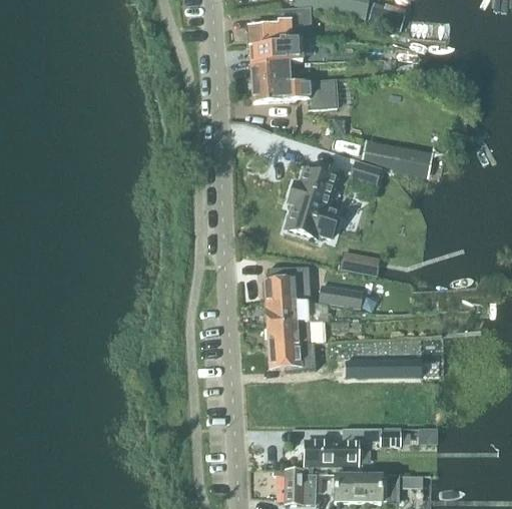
[(297,0),(296,5),(310,8),(366,20),(369,0),(297,0)]
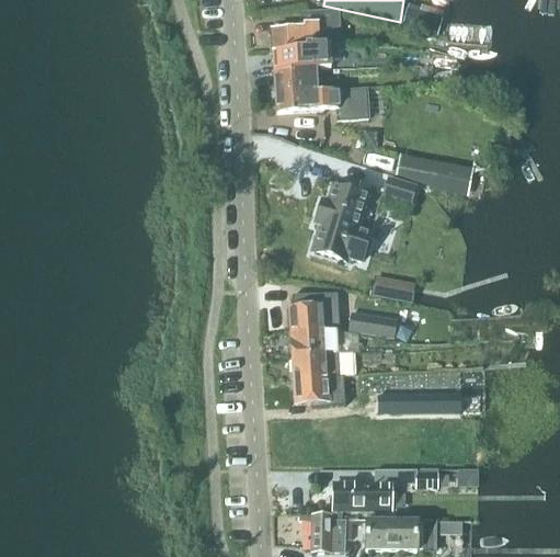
[(410,3),(404,24),(435,33),(438,34),(438,33),(443,16),(423,11),(424,8),(418,6),(410,3)]
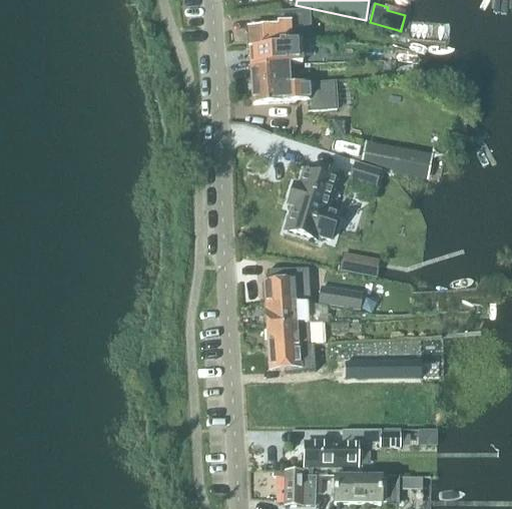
[(284,43),(283,40),(292,40),(291,25),(310,24),(310,9),(275,11),(276,24),(248,26),(249,45),(284,43)]
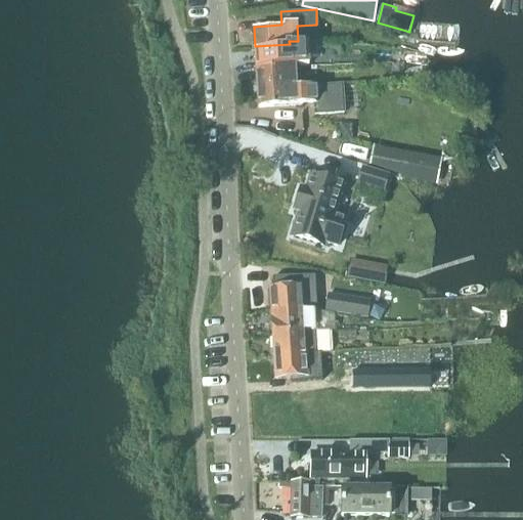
[(290,44),(255,46),(256,65),(299,62),(308,61),(307,53),(317,52),(316,40),(298,41),(289,41),(290,44)]
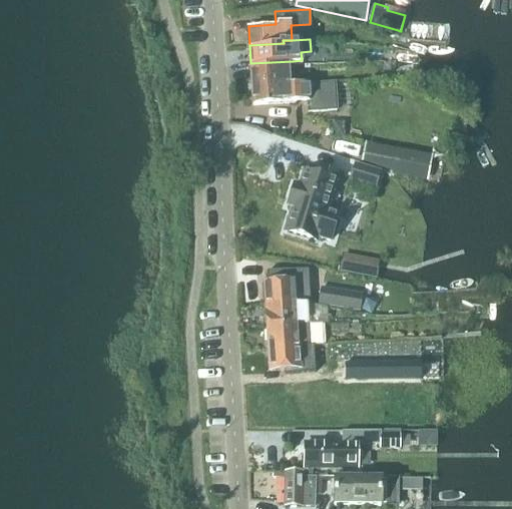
[(251,84),(294,81),(293,61),(250,63),(251,84)]
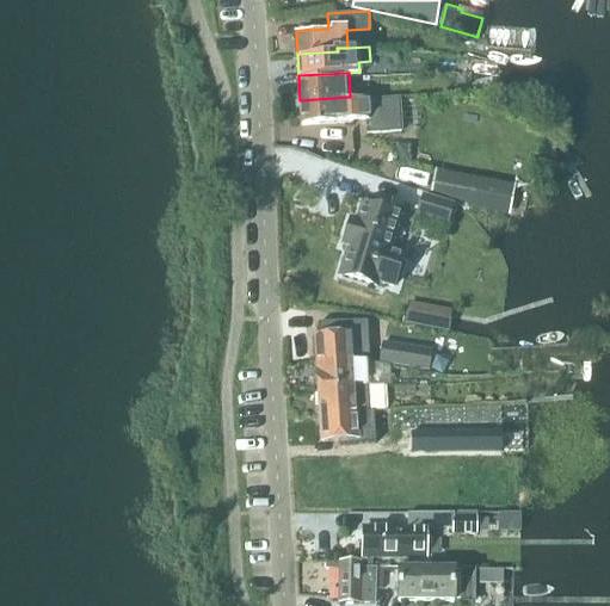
[(400,127),(399,94),(350,98),(350,97),(300,100),(301,121),(351,118),(351,115),(365,115),(367,129),(400,127)]
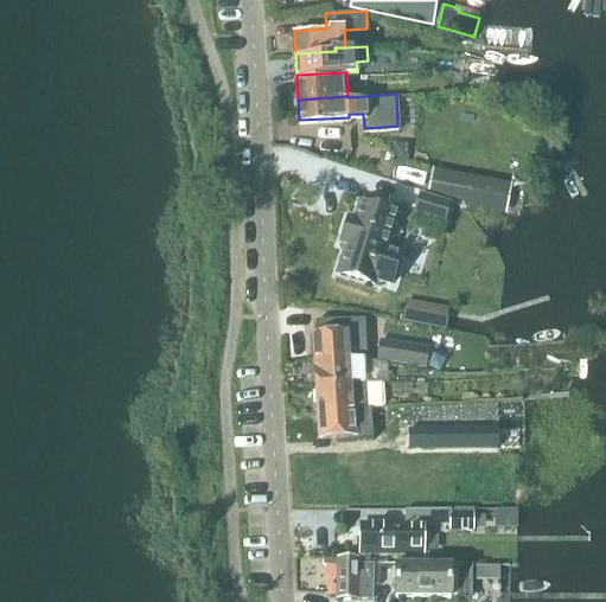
[(408,161),(409,141),(395,141),(395,161),(408,161)]
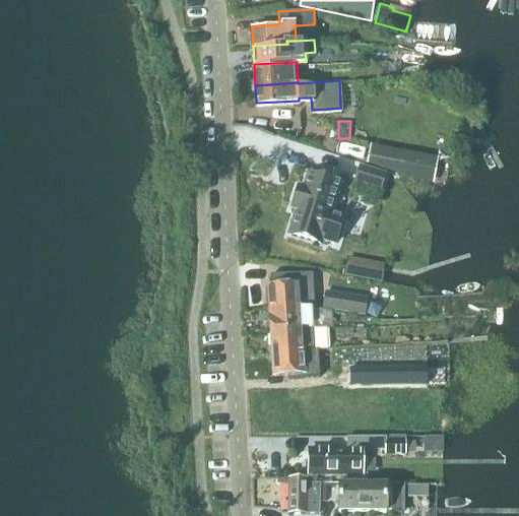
[(433,179),(438,152),(371,140),(367,159),(382,166),(397,168),(396,173),(433,179)]
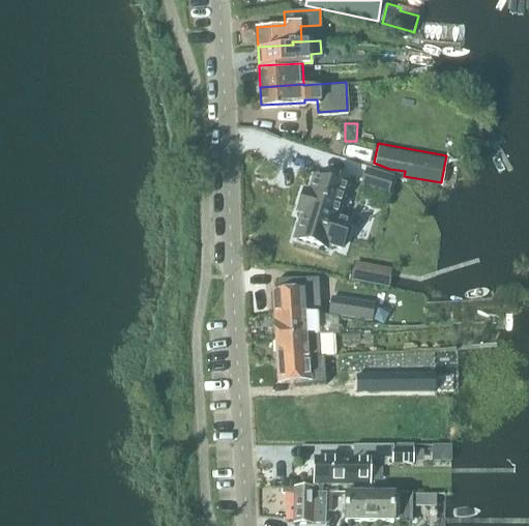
[(366,185),(388,192),(393,176),(368,168),(364,179),(362,183),(366,185)]
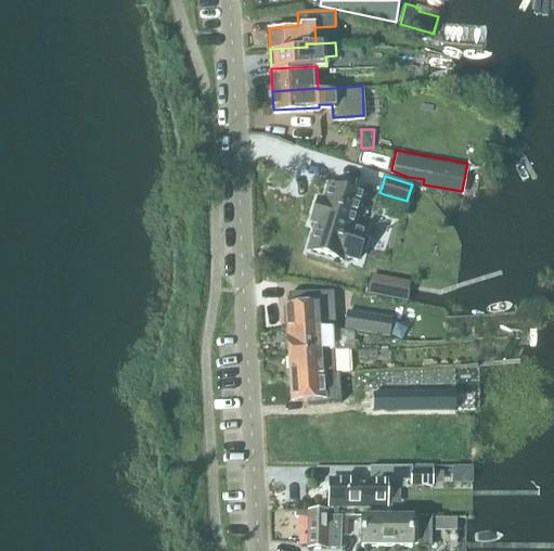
[(317,221),(317,222),(309,245),(309,247),(310,247),(318,251),(345,259),(346,255),(358,259),(368,231),(355,228),(366,188),(346,181),(344,189),(329,184),(324,199),(320,197),(312,220),(317,221)]
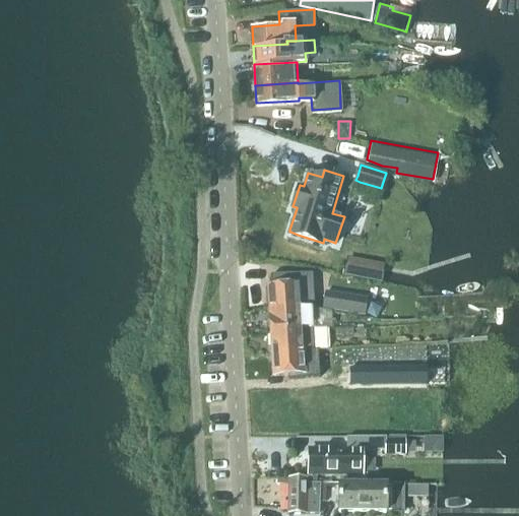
[(348,255),(345,271),(354,273),(355,272),(358,261),(358,257),(348,255)]
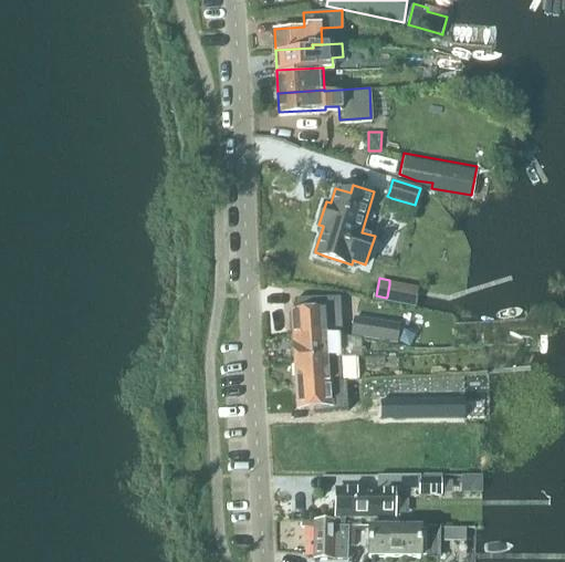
[(297,310),(292,311),(293,333),(339,330),(342,330),(341,314),(341,306),(339,294),(321,295),(318,295),(296,297),(297,310)]
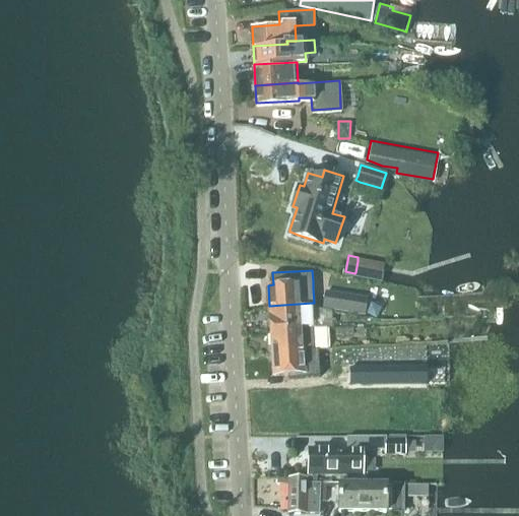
[(327,288),(324,305),(364,314),(368,298),(327,288)]
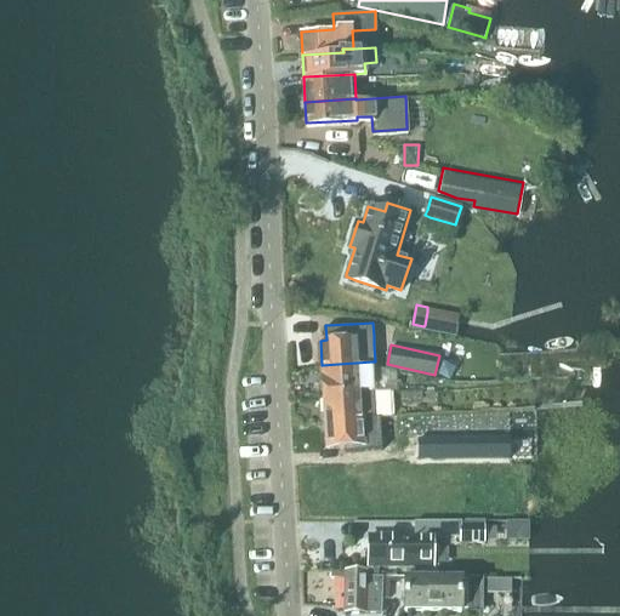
[(373,361),(322,365),(324,392),(375,388),(377,388),(375,364),(375,363),(375,361),(373,361)]
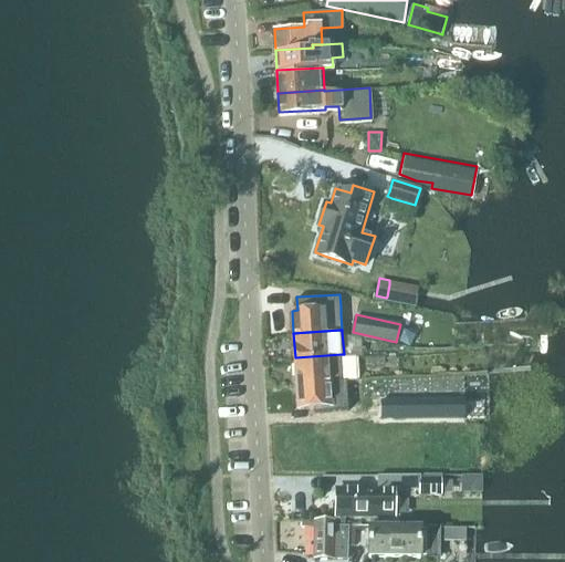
[(342,354),(295,357),(296,383),(343,380),(346,378),(356,378),(359,378),(358,353),(344,354),(342,354)]
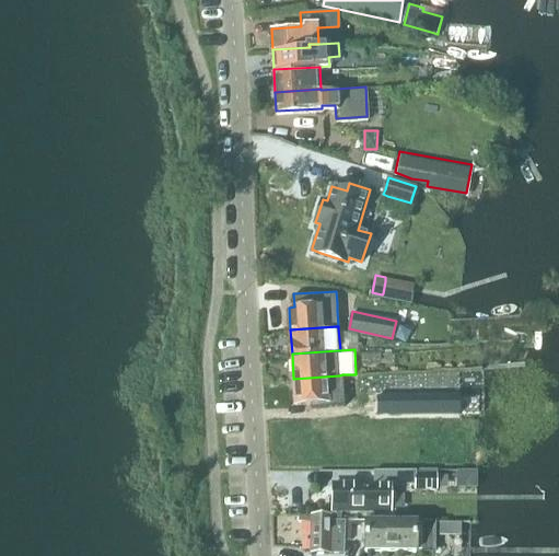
[(364,359),(382,358),(381,349),(363,350),(364,359)]
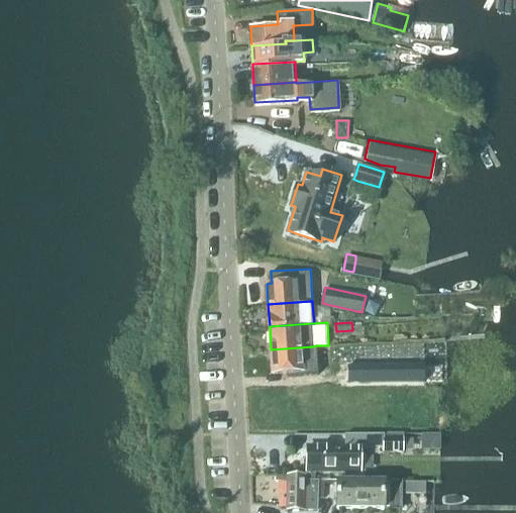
[(313,346),(271,349),(272,370),(314,367),(313,346)]
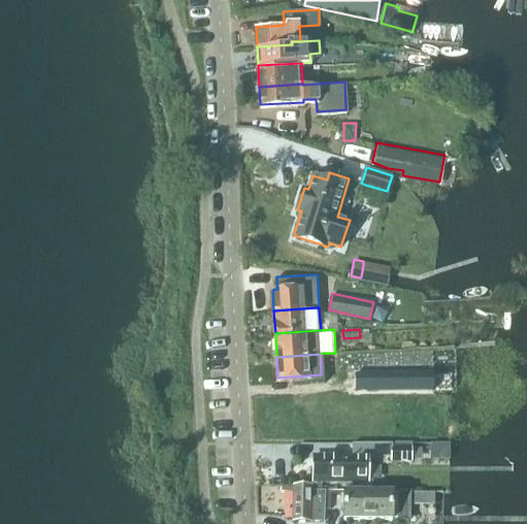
[(431,371),(355,372),(355,388),(431,388),(431,371)]
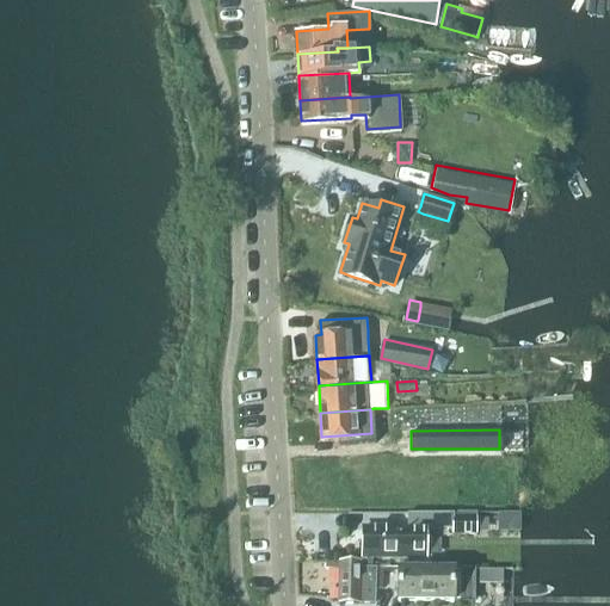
[(362,554),(362,562),(373,562),(374,554),(399,554),(398,564),(432,564),(432,554),(426,554),(426,527),(454,527),(454,532),(478,532),(478,509),(454,509),(454,512),(408,512),(408,526),(362,526),(362,554)]
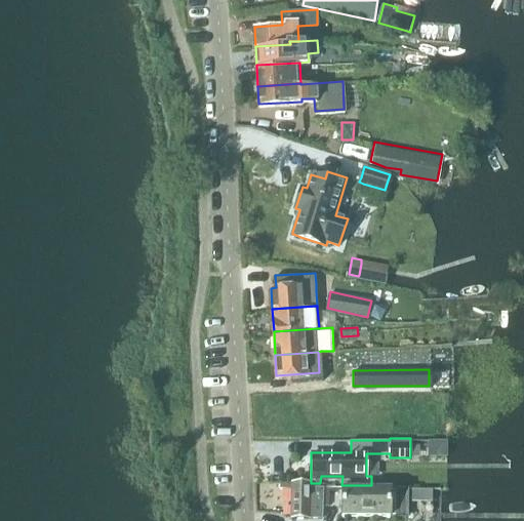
[(429,454),(447,454),(447,439),(429,439),(429,454)]
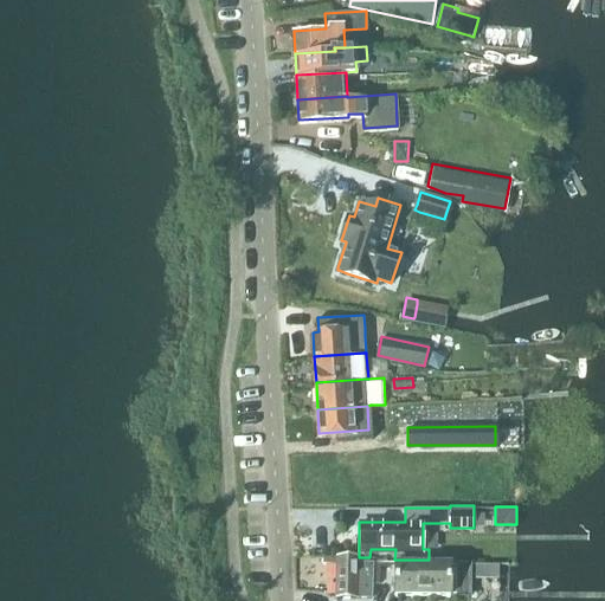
[(335,562),(335,593),(369,593),(371,567),(371,561),(358,561),(358,554),(336,554),(335,562)]
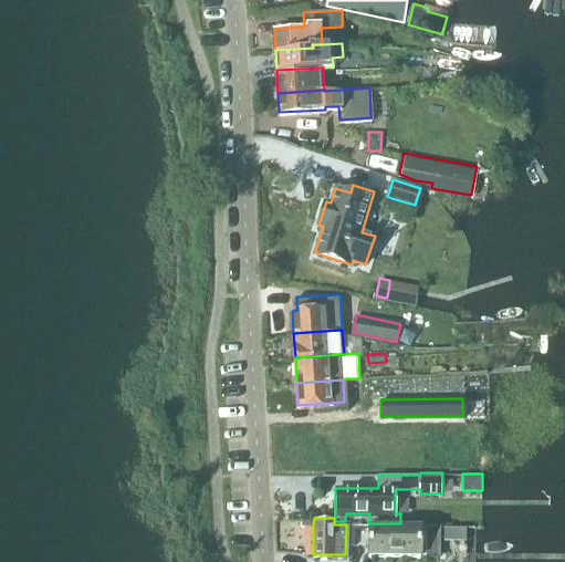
[(400,523),(368,523),(368,555),(438,555),(438,523),(400,523)]
